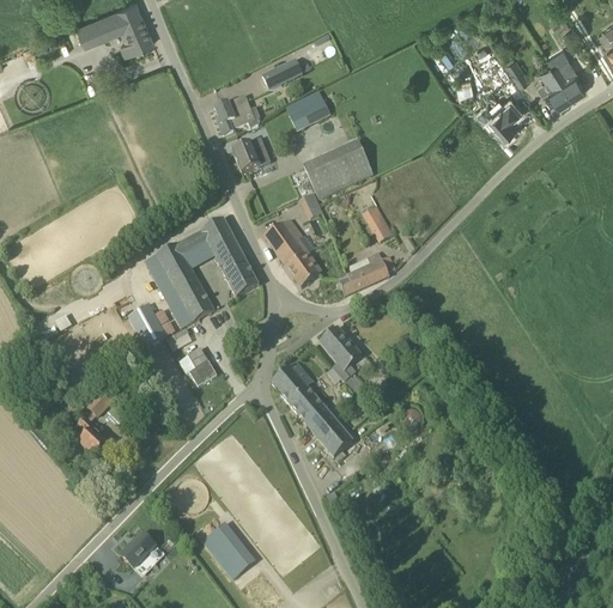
[(133,0),(79,23),(86,42),(120,29),(125,40),(120,42),(125,53),(153,41),(135,0),(133,0)]
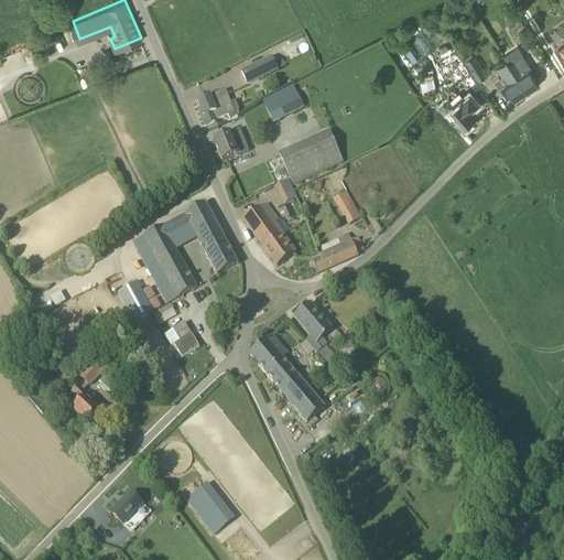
[(455,14),(470,6),(467,0),(451,0),(448,1),(455,14)]
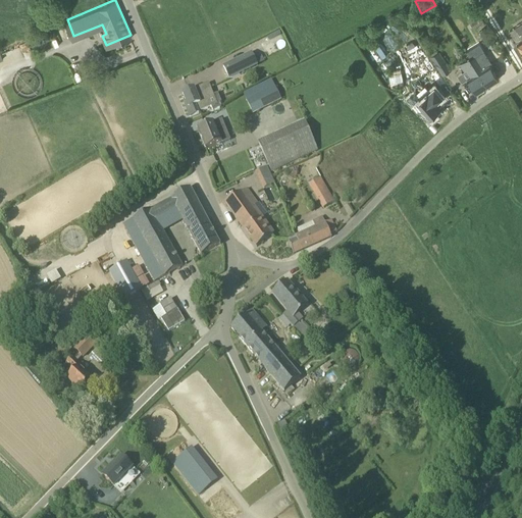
[(473,24),(484,18),(479,9),(468,16),(473,24)]
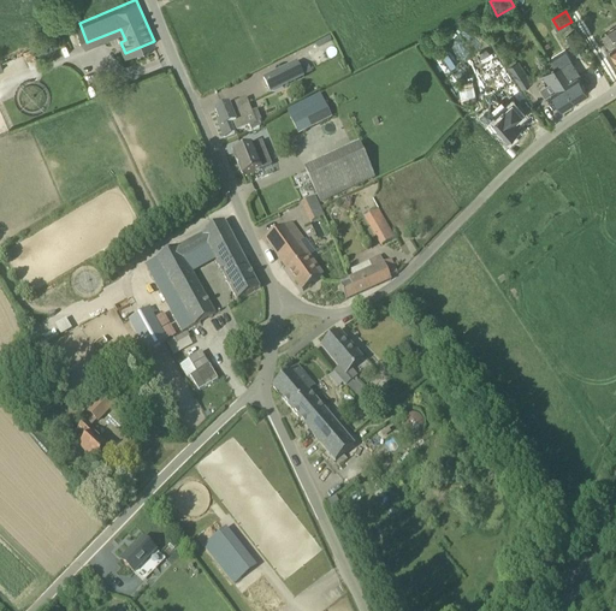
[(615,23),(608,28),(602,33),(615,55),(615,23)]
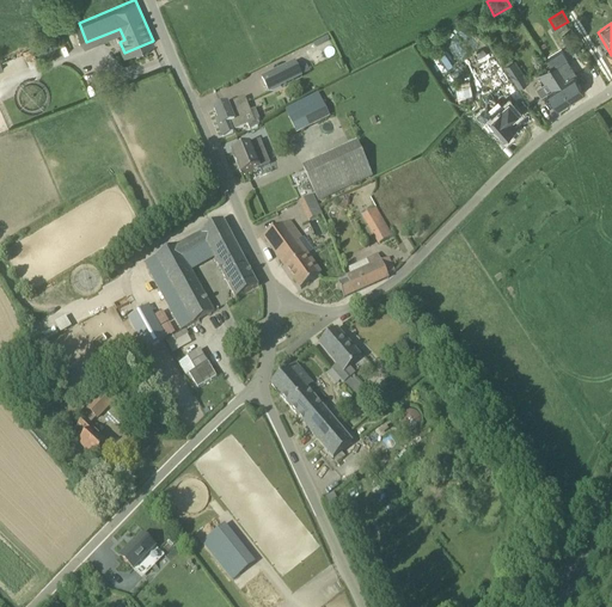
[(549,54),(556,50),(546,30),(539,34),(549,54)]
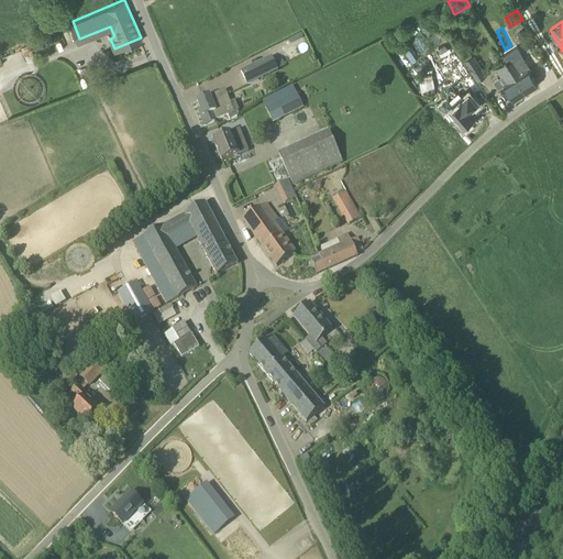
[(406,45),(410,57),(418,55),(414,43),(406,45)]
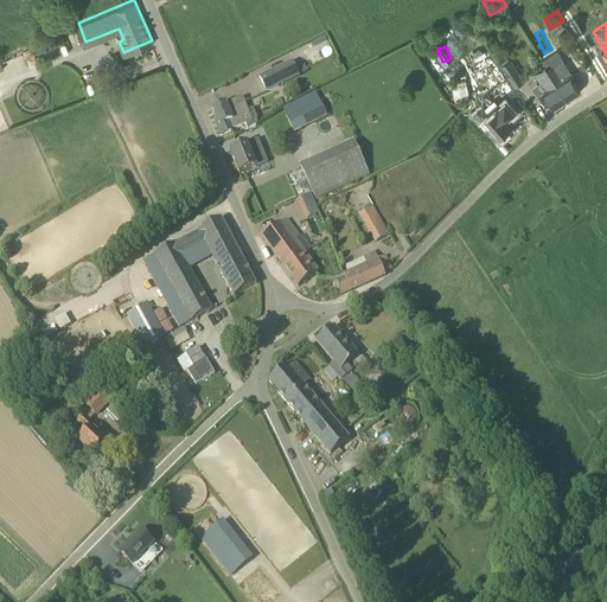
[(491,52),(474,63),(483,76),(489,72),(496,82),(506,76),(491,52)]
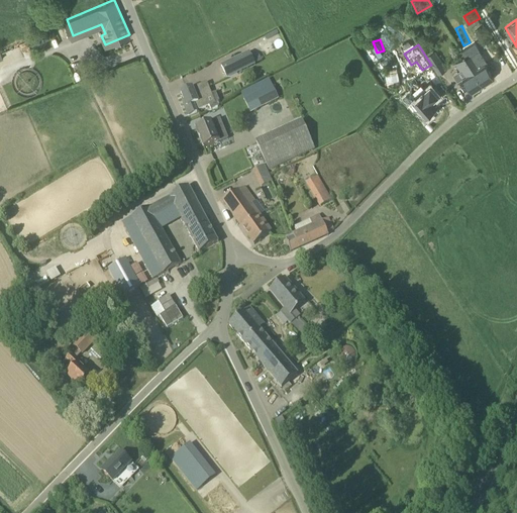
[(426,52),(438,70),(446,65),(434,46),(426,52)]
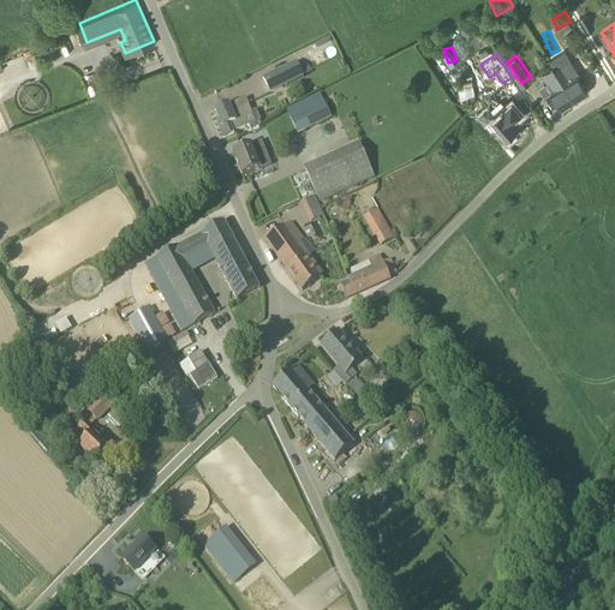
[(569,77),(566,70),(568,69),(562,60),(555,65),(574,97),(587,89),(577,72),(569,77)]
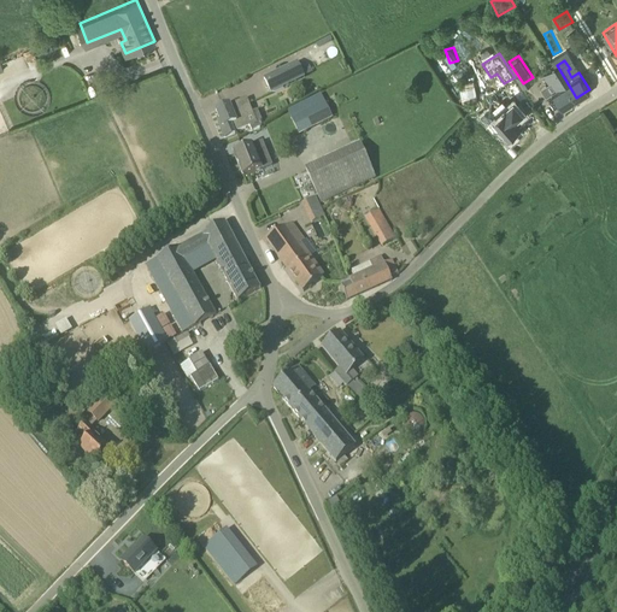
[(294,75),(288,64),(265,75),(271,88),(288,80),(287,78),(294,75)]
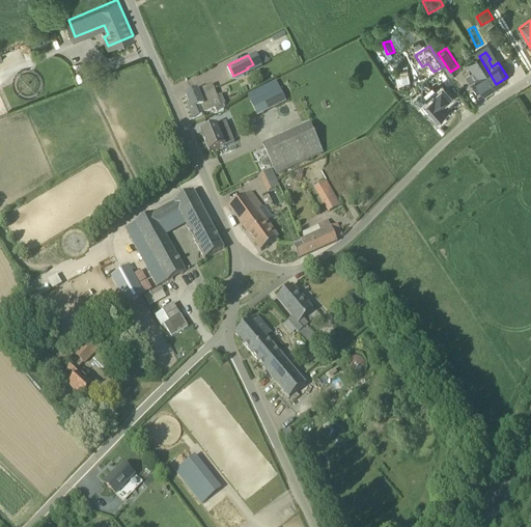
[(496,84),(479,56),(478,55),(468,61),(473,70),(474,68),(478,75),(475,77),(484,91),(496,84)]
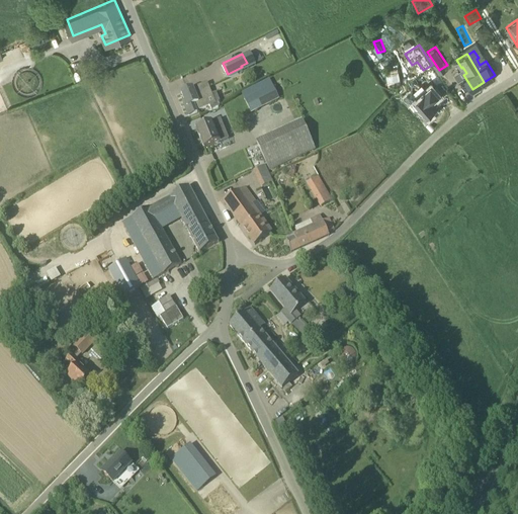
[(385,66),(386,77),(400,76),(398,65),(385,66)]
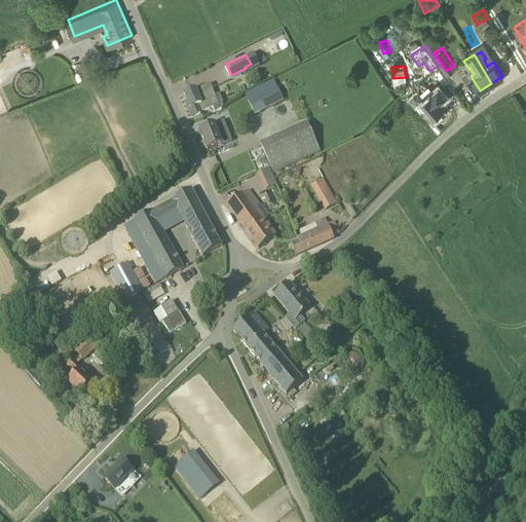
[(255,111),(283,97),(276,84),(278,83),(274,76),(264,81),(246,90),(255,111)]
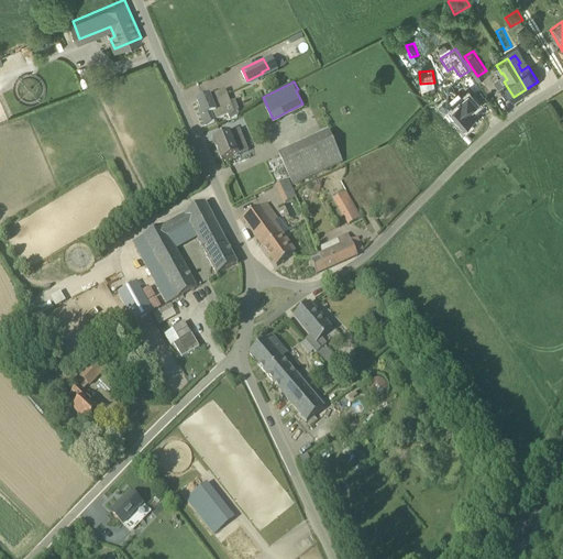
[(231,101),(224,86),(216,90),(216,89),(197,97),(201,107),(199,107),(205,122),(214,119),(214,118),(225,112),(222,105),(231,101)]
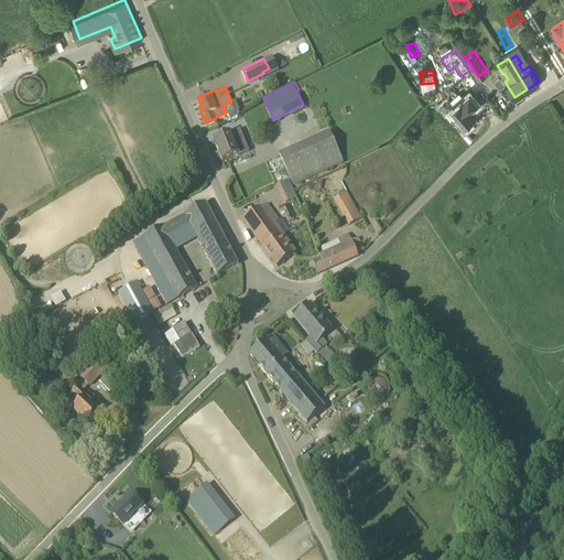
[(448,97),(441,103),(451,114),(454,110),(465,122),(468,119),(470,121),(477,116),(470,108),(478,101),(469,90),(459,100),(454,95),(449,98),(448,97)]
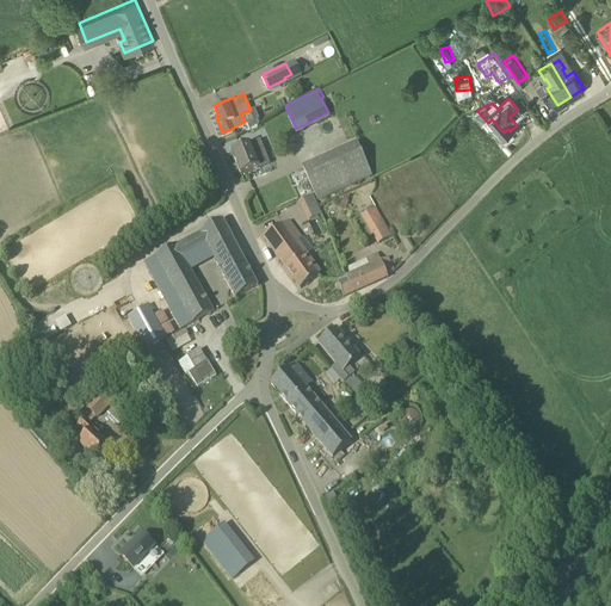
[(269,159),(260,137),(252,141),(251,140),(232,147),(241,171),(269,159)]
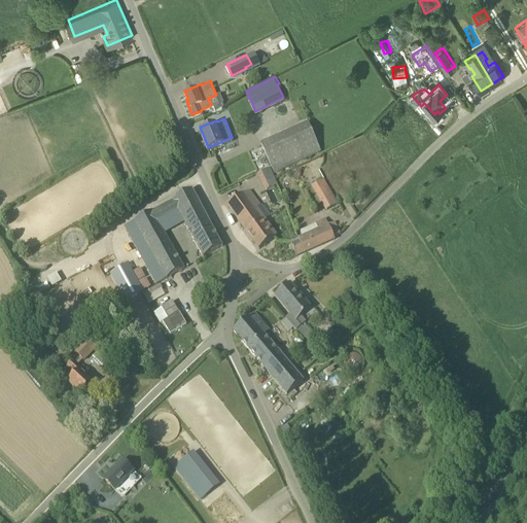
[(320,148),(308,119),(260,141),(274,170),(282,166),(320,148)]
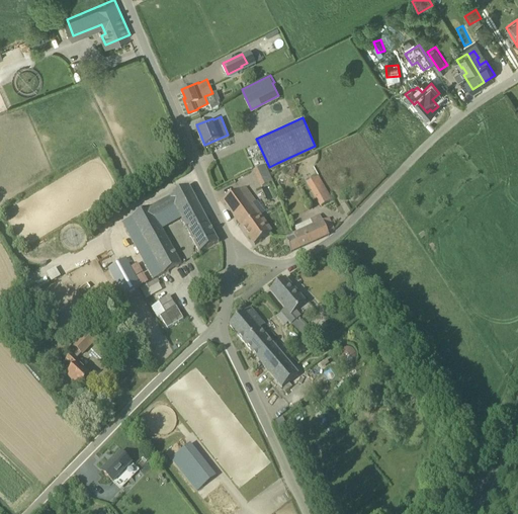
[(259,178),(270,173),(265,161),(254,166),(259,178)]
